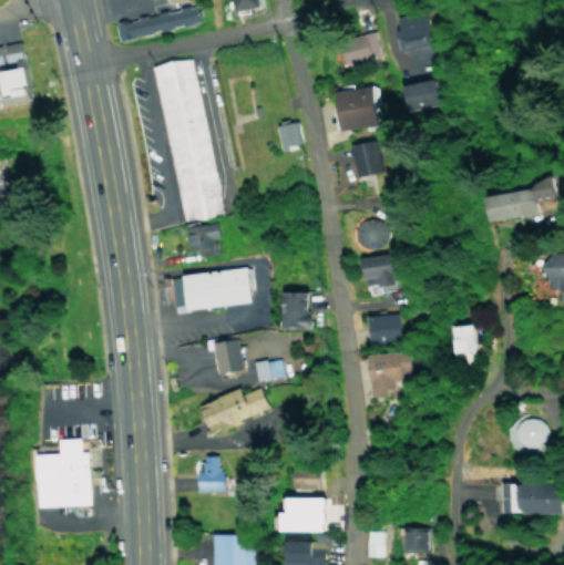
[(243,0),(245,11),(269,8),(268,0),(243,0)]
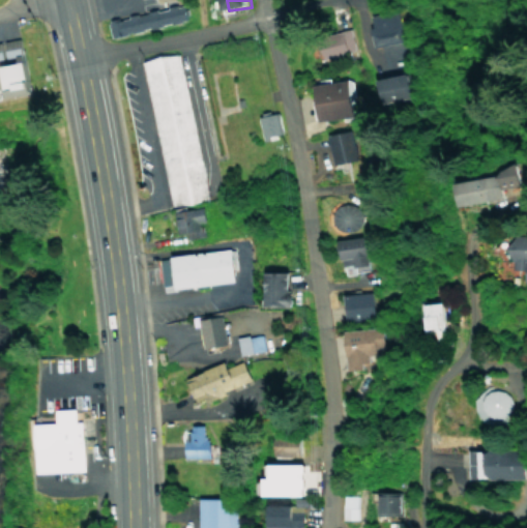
[(109,21),(112,37),(186,20),(182,4),(109,21)]
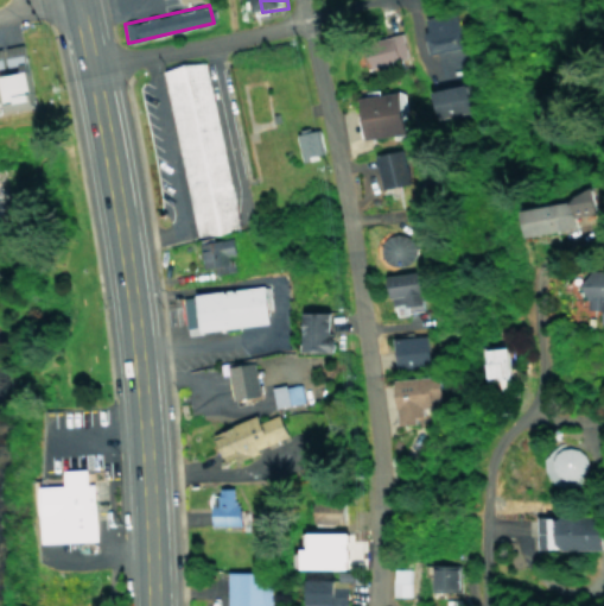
[(372,67),(407,62),(405,46),(370,51),(372,67)]
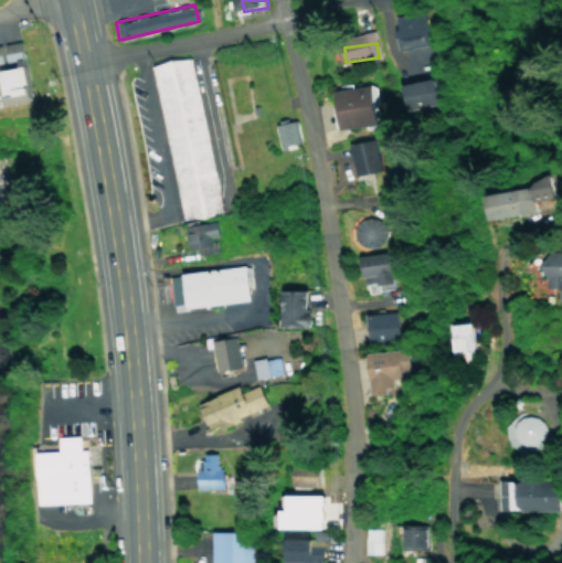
[(183,219),(223,210),(192,59),(152,67),(183,219)]
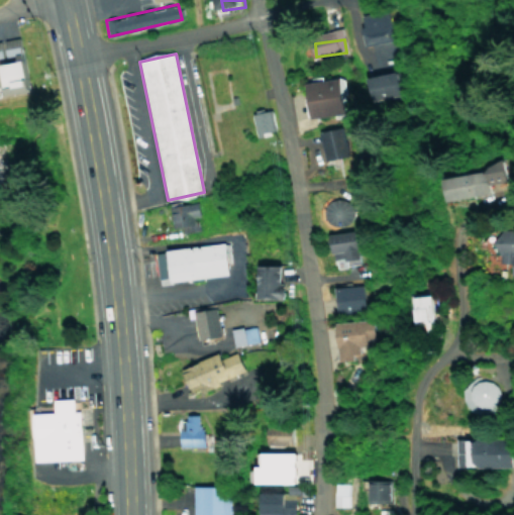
[(382,77),(378,60),(364,63),(368,80),(382,77)]
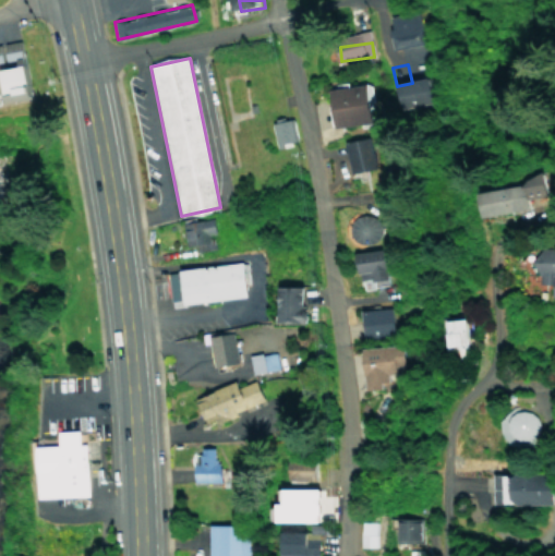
[(4,71),(9,97),(19,95),(20,100),(35,97),(29,72),(24,73),(23,68),(4,71)]
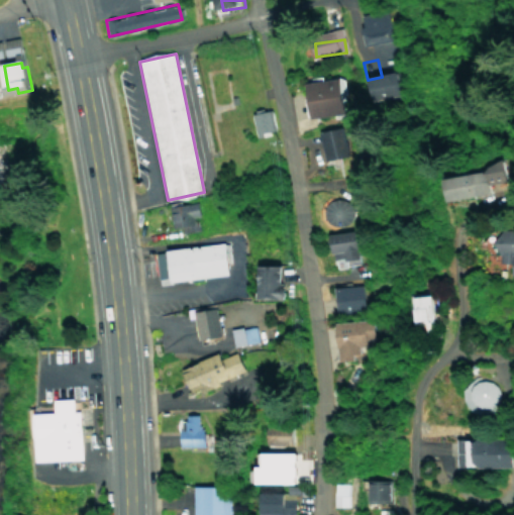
[(343,79),(310,82),(314,118),(347,115),(343,79)]
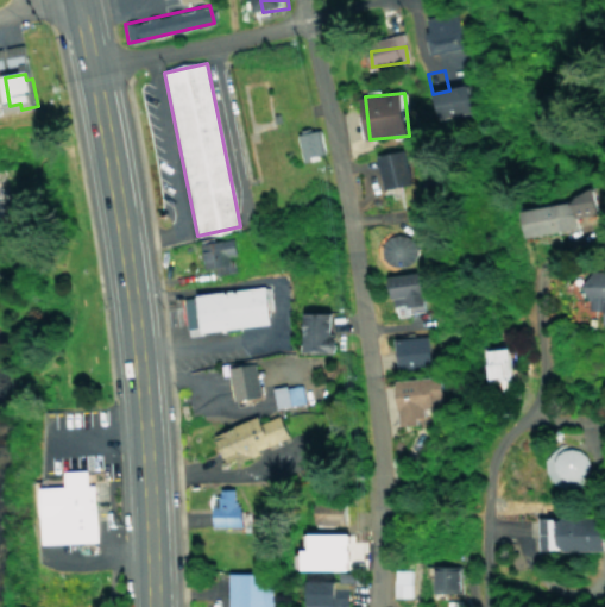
[(326,157),(319,130),(297,136),(304,163),(326,157)]
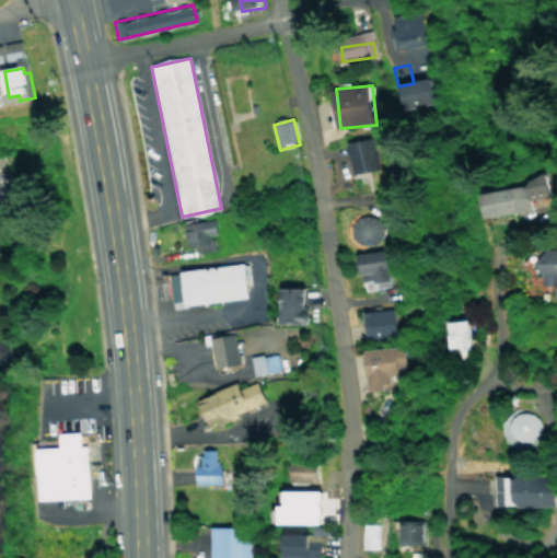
[(525,193),(528,192),(534,199),(544,190),(531,176),(519,186),(525,193)]
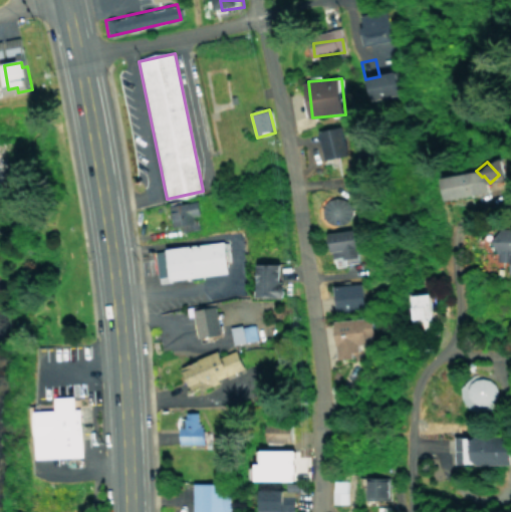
[(471,173),(443,179),(447,201),(476,196),(471,173)]
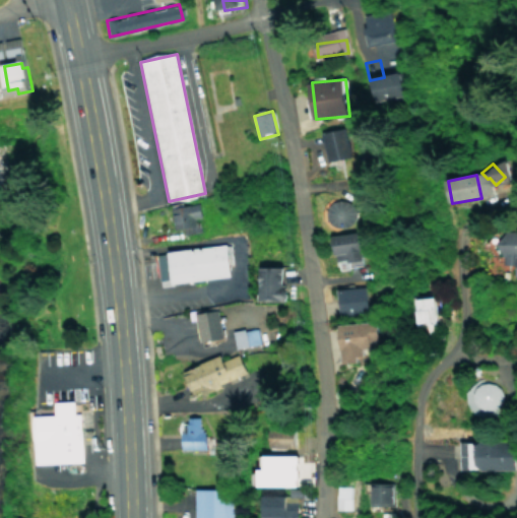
[(197,219),(203,218),(199,203),(170,209),(174,231),(189,228),(190,236),(200,234),(197,219)]
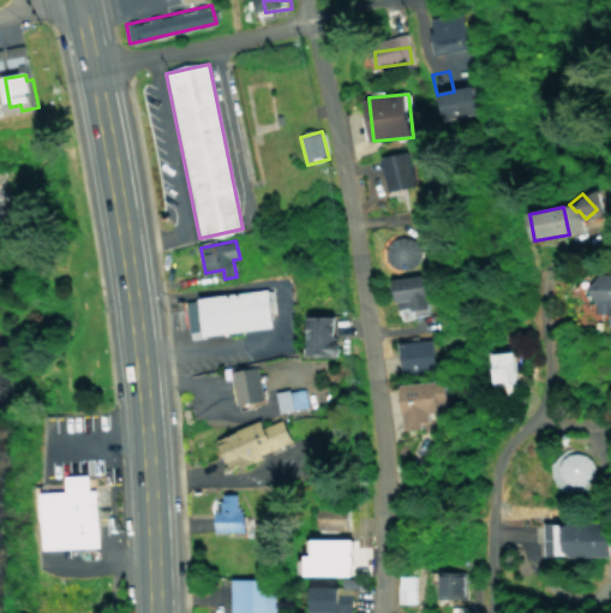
[(426,317),(423,278),(393,280),(396,320),(426,317)]
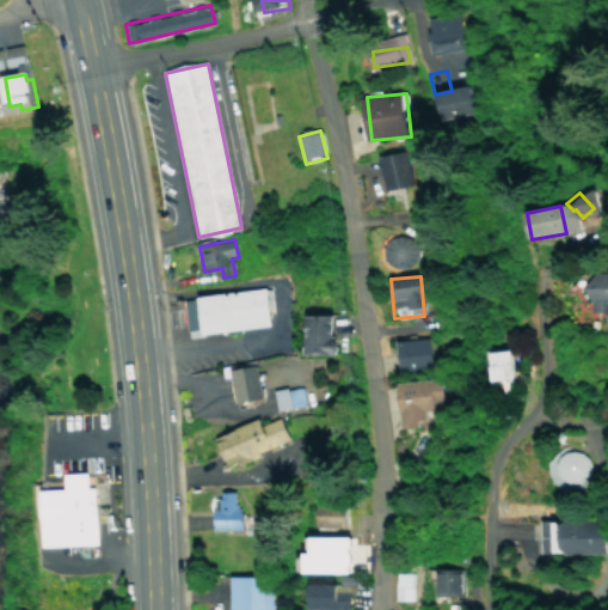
[(191,336),(272,324),(268,287),(186,299),(191,336)]
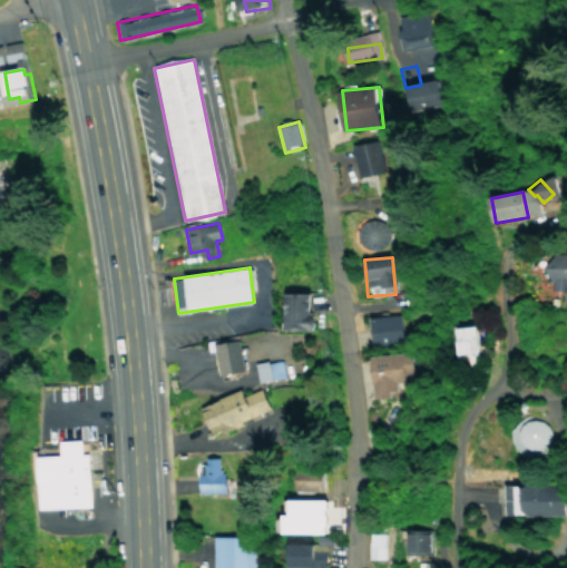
[(286,294),(285,331),(315,332),(316,294),(286,294)]
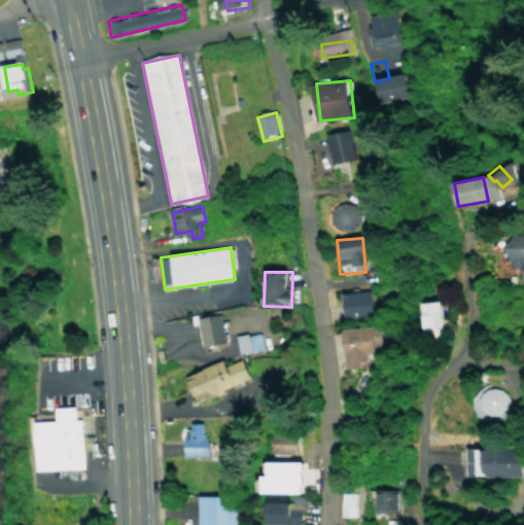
[(344,319),(368,318),(367,292),(343,293),(344,319)]
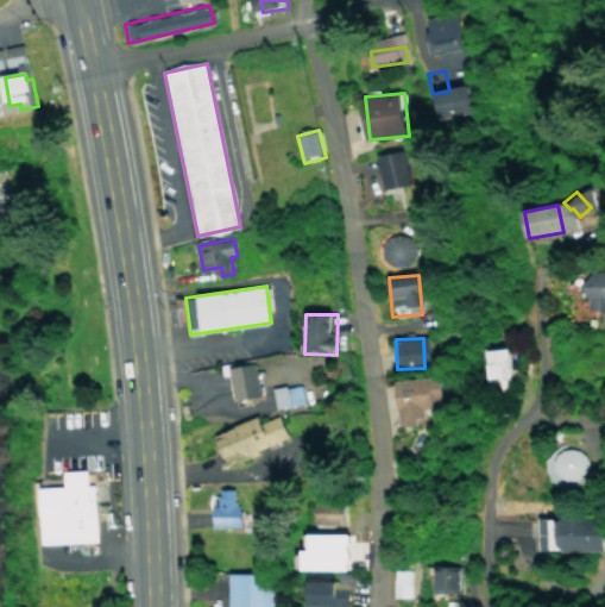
[(480,381),(509,380),(508,350),(479,351),(480,381)]
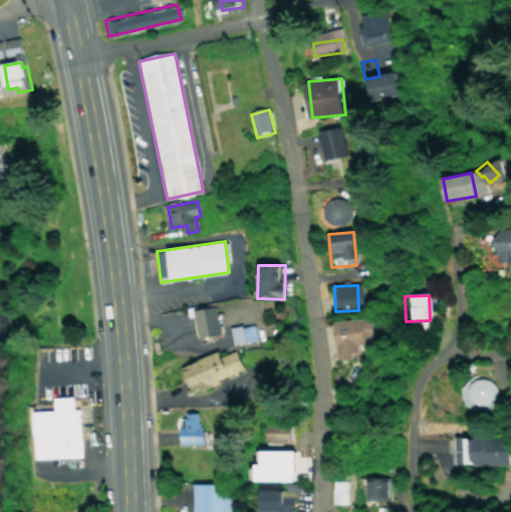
[(198,337),(220,333),(216,306),(193,310),(198,337)]
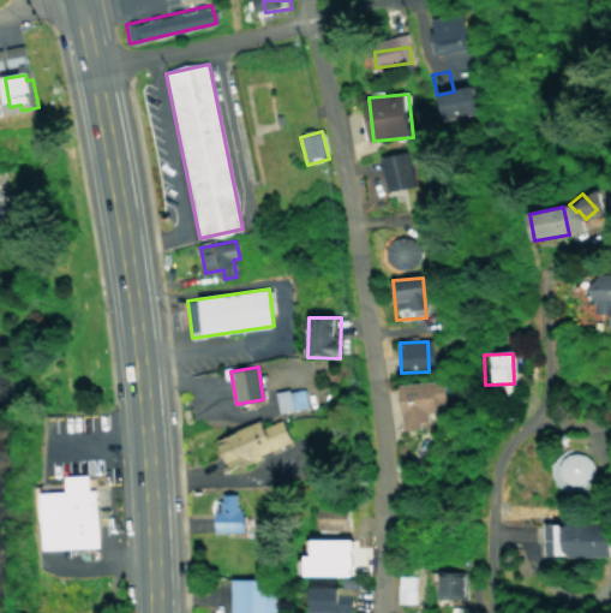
[(425,432),(424,423),(433,423),(433,405),(437,405),(436,384),(405,385),(406,432),(425,432)]
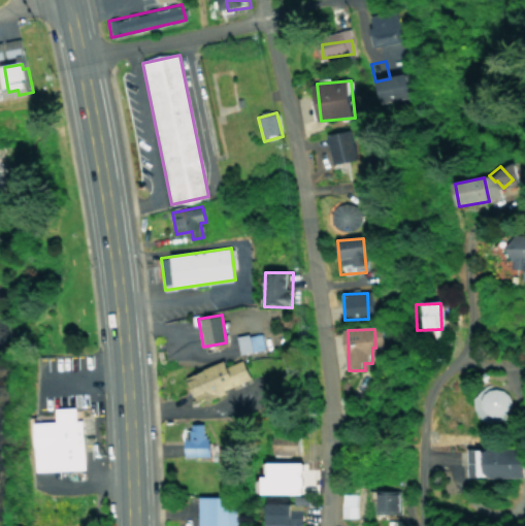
[(263,352),(261,334),(238,336),(240,354),(263,352)]
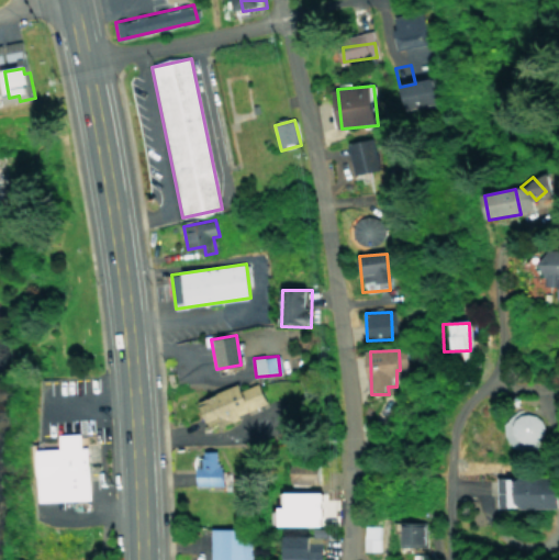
[(198,402),(238,384),(241,389),(259,381),(268,403),(209,428),(198,402)]
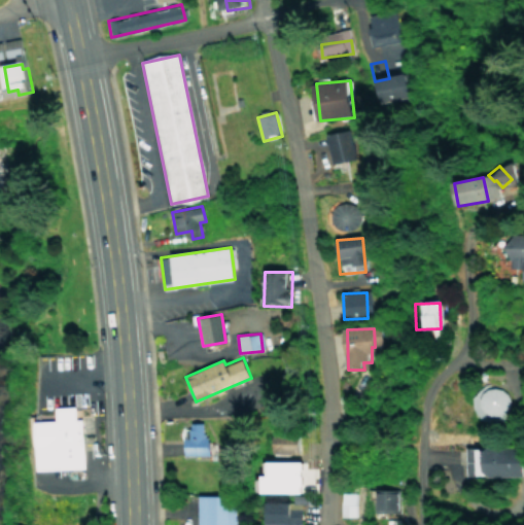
[(509,417),(507,390),(476,392),(478,420),(509,417)]
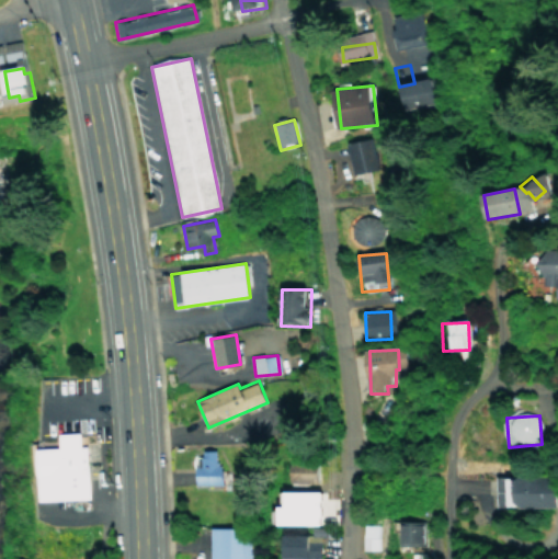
[(43,501),(93,498),(90,446),(84,447),(83,433),(63,434),(64,448),(40,449),(43,501)]
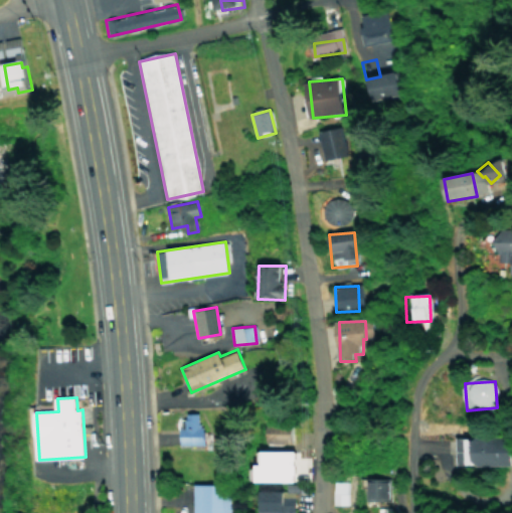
[(181,445),(206,445),(206,428),(201,428),(200,413),(186,413),(186,428),(181,428),(181,445)]
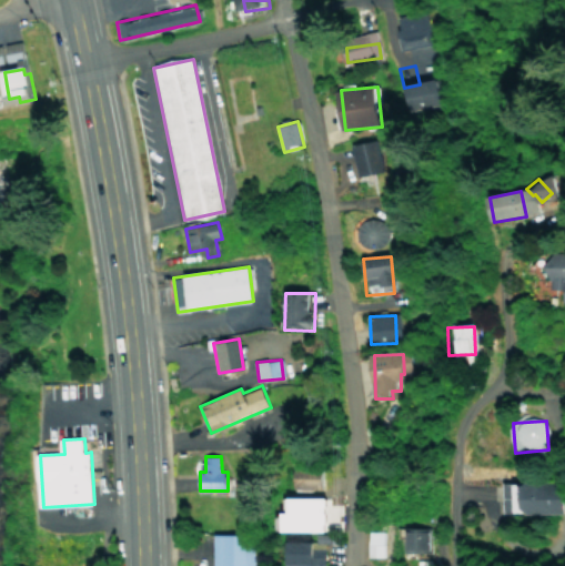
[(501,513),(528,514),(530,485),(502,484),(501,513)]
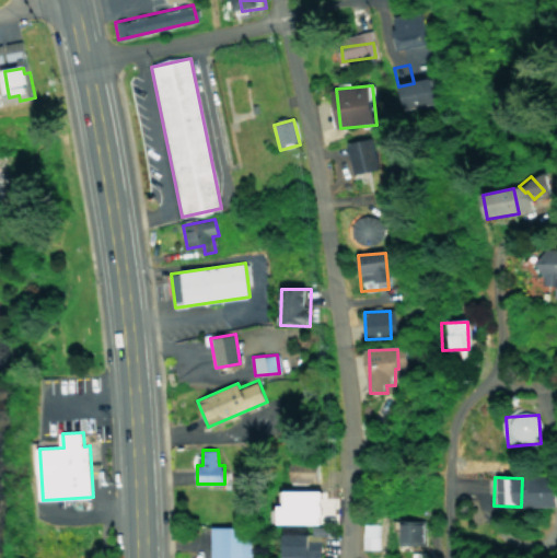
[(326,526),(326,491),(290,491),(290,507),(285,507),(283,525),(326,526)]
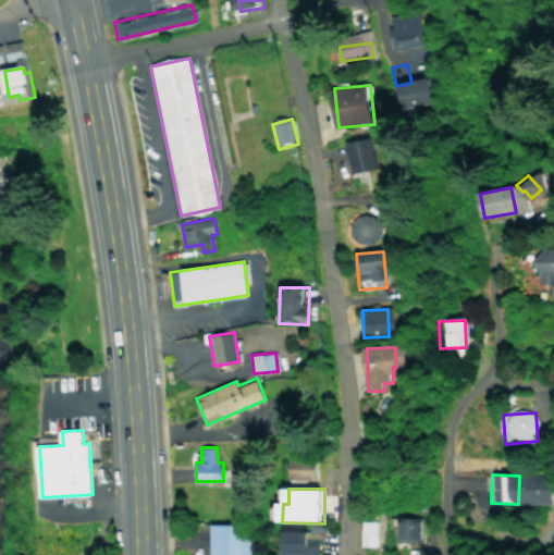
[(420,519),(399,518),(398,544),(419,545),(420,519)]
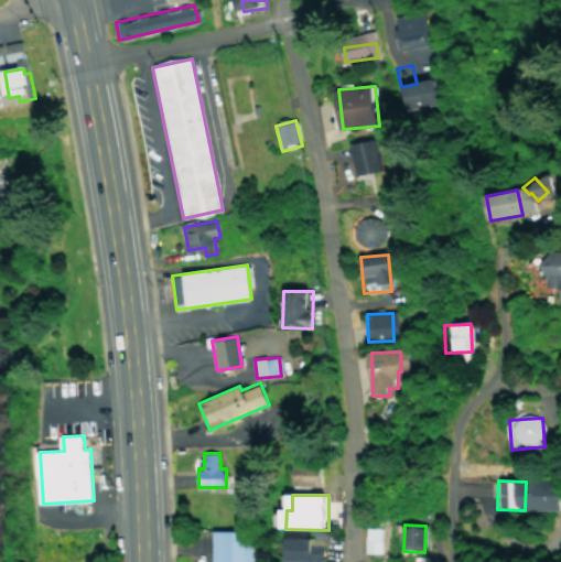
[(379,554),(380,529),(363,529),(363,554),(379,554)]
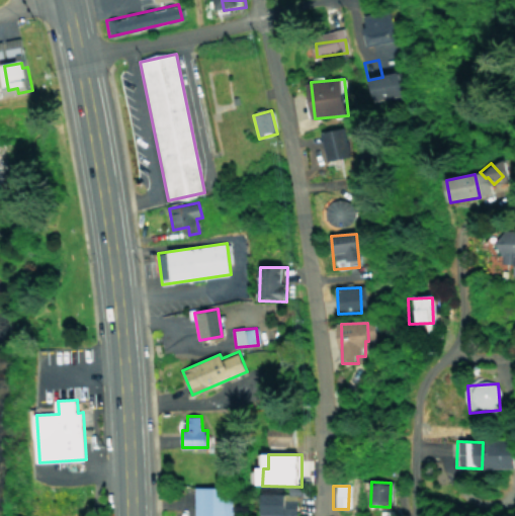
[(229,515),(229,488),(193,487),(193,515),(229,515)]
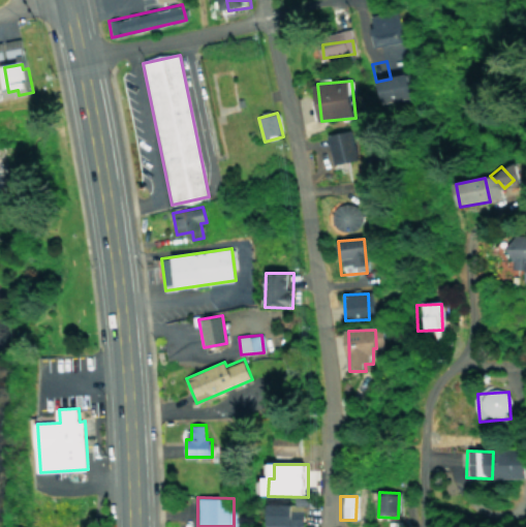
[(304,526),(303,513),(295,513),(295,505),(270,506),(270,526),(304,526)]
